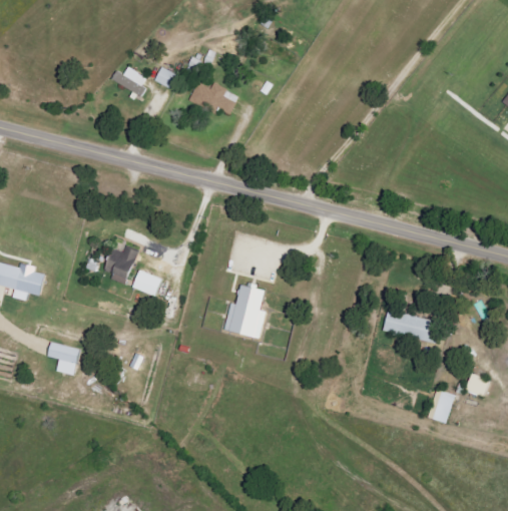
[(123,74),(114,69),(109,78),(142,95),(146,88),(141,86),(146,76),(127,66),(123,74)]
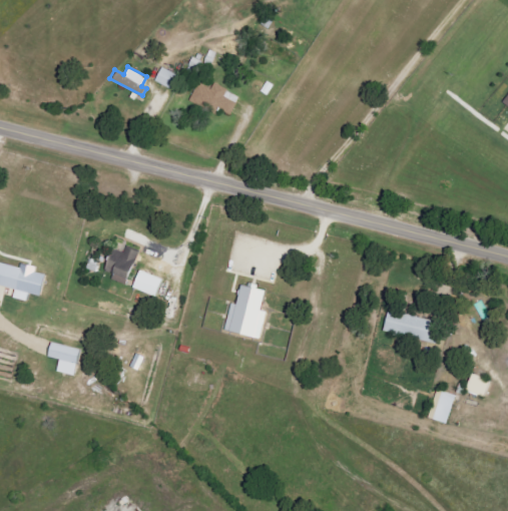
[(153,81),(168,88),(175,73),(160,66),(153,81)]
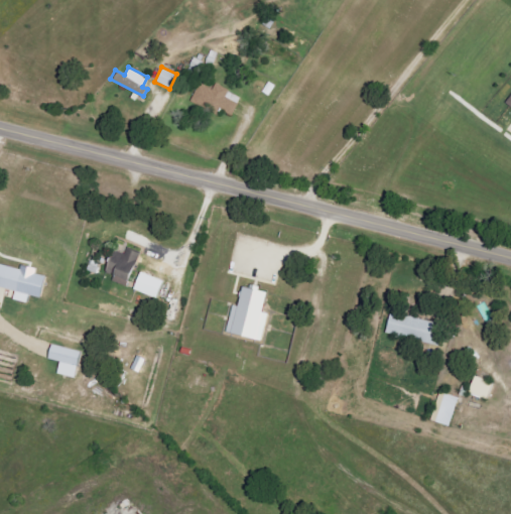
[(229,118),(240,96),(214,84),(211,90),(197,83),(189,99),(229,118)]
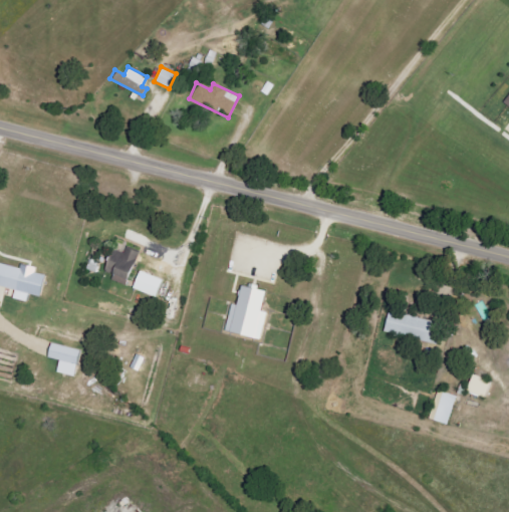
[(141,254),(120,243),(105,273),(125,284),(141,254)]
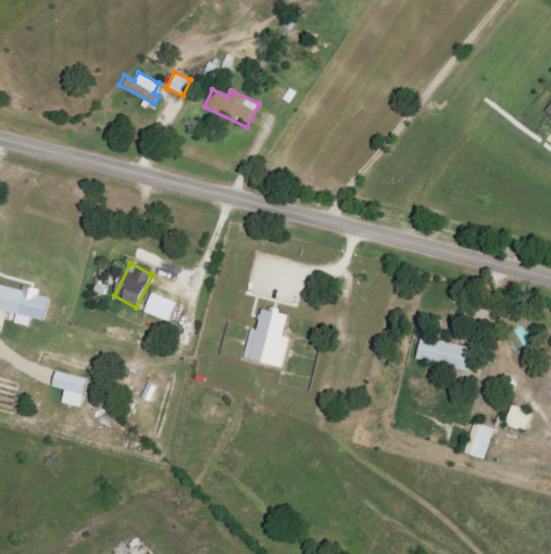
[(22,289),(0,282),(0,309),(16,313),(14,322),(29,326),(32,317),(46,320),(52,298),(38,294),(40,288),(23,285),(22,289)]
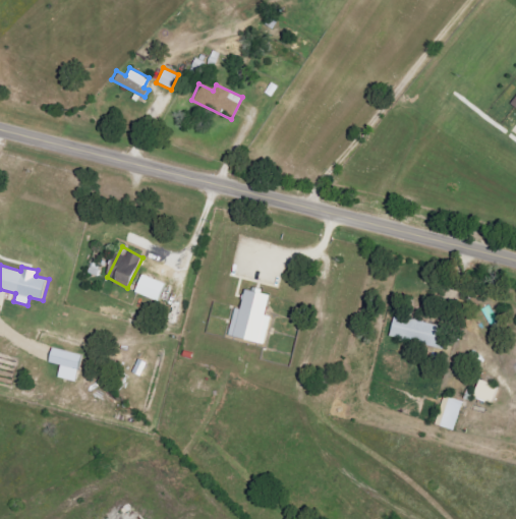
[(159,301),(166,282),(141,274),(135,293),(159,301)]
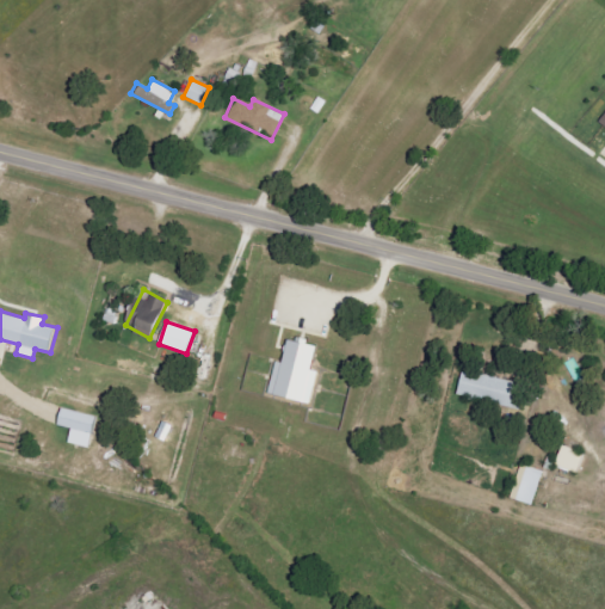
[(267,393),(308,401),(319,344),(288,339),(284,362),(273,360),(267,393)]
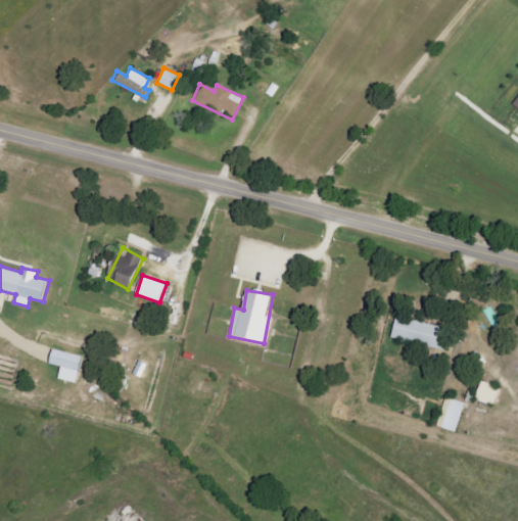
[(448,327),(392,316),(388,338),(443,348),(448,327)]
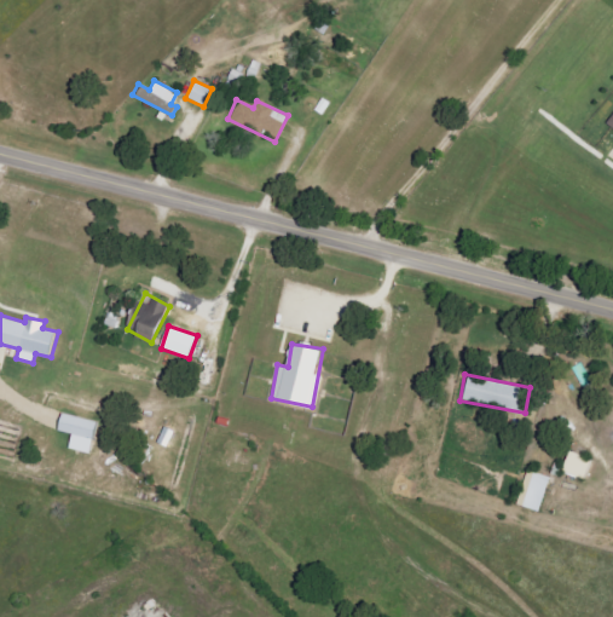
[(59,431),(71,434),(68,448),(90,454),(98,421),(64,411),(59,431)]
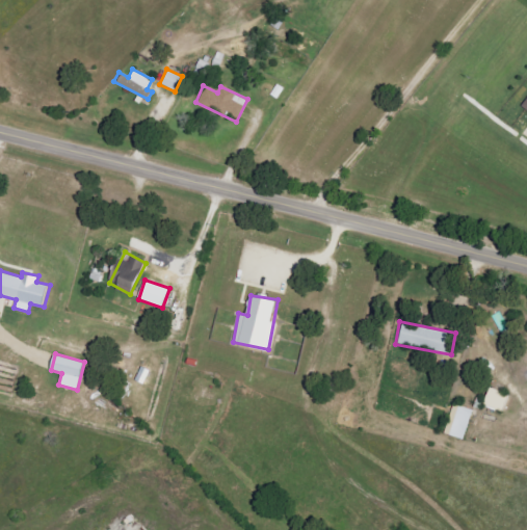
[(501,412),(508,394),(490,387),(482,403),(501,412)]
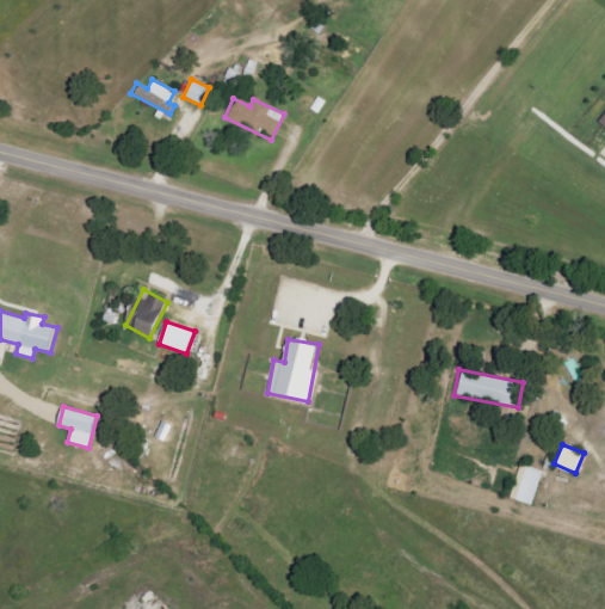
[(543,469),(518,462),(507,497),(531,504),(543,469)]
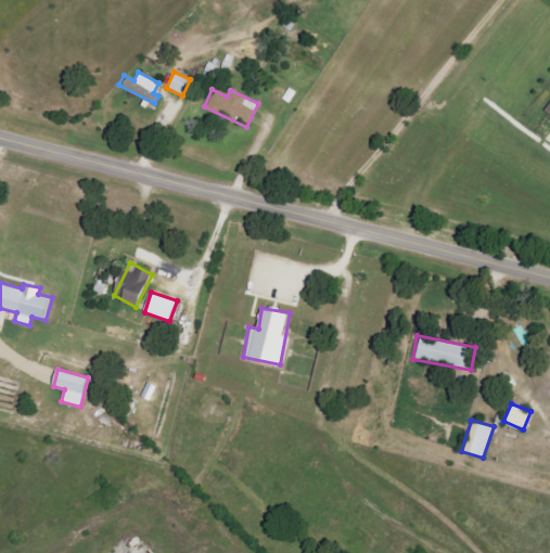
All buildings are outlined.
